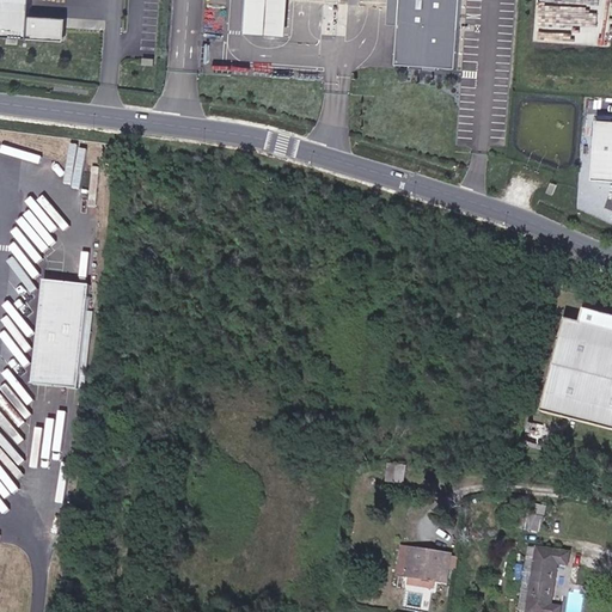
[(20,23),(22,0),(0,0),(0,42),(50,47),(53,25),(20,23)]
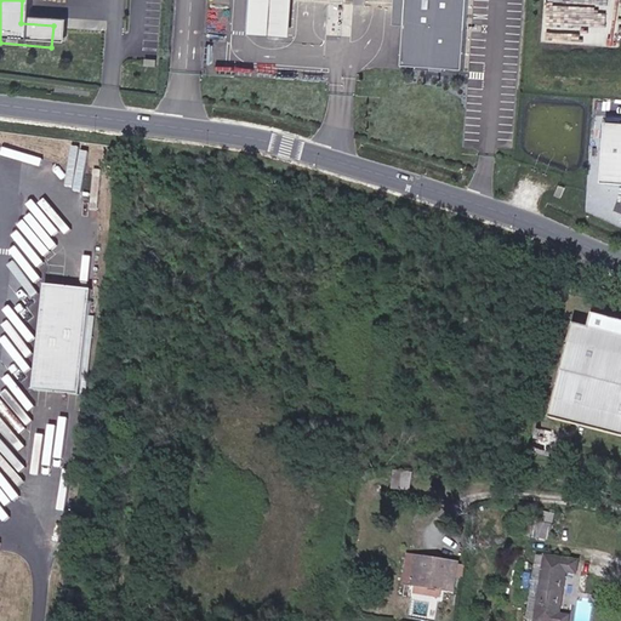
[(289,36),(291,0),(250,0),(248,33),(289,36)]
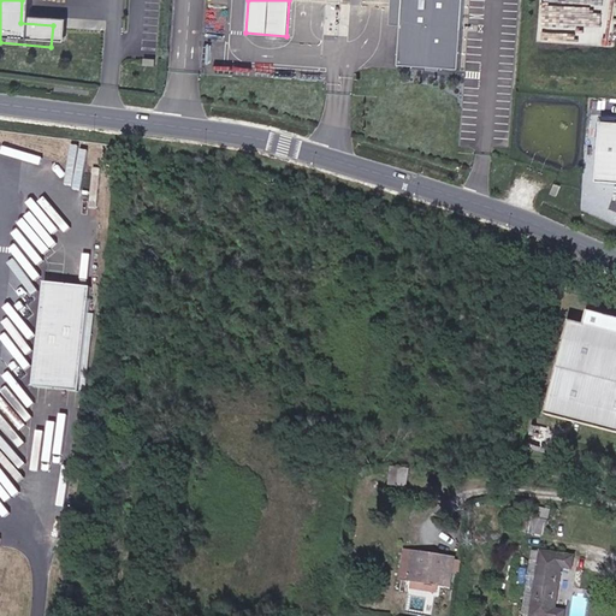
[(457,70),(462,0),(402,0),(397,65),(457,70)]
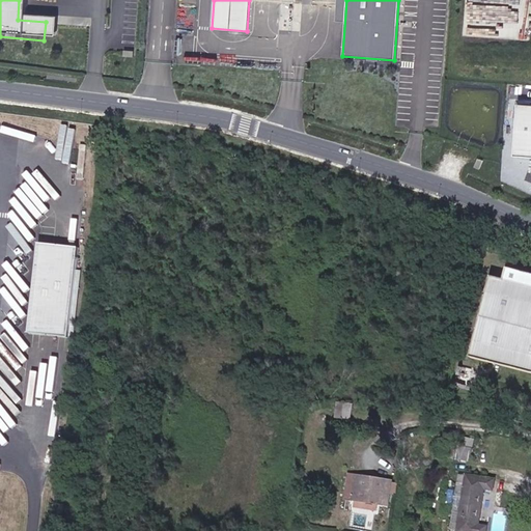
[(530,157),(530,105),(519,104),(514,156),(530,157)]
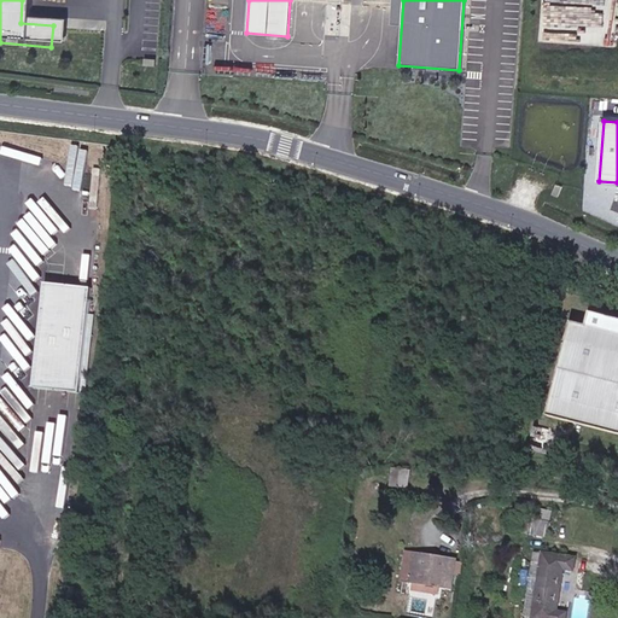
[(76,395),(89,290),(44,285),(30,389),(76,395)]
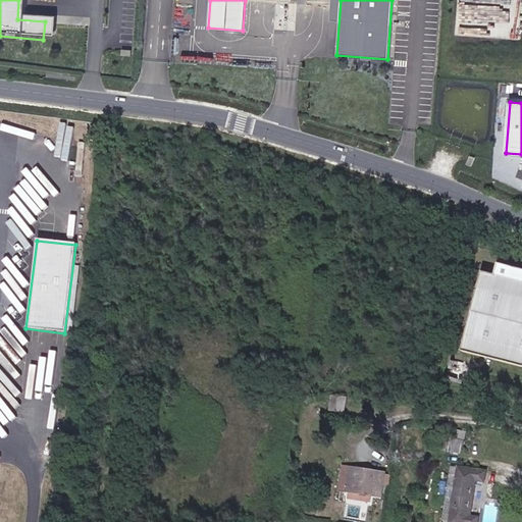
[(521,267),(494,259),(473,337),(521,351),(521,267)]
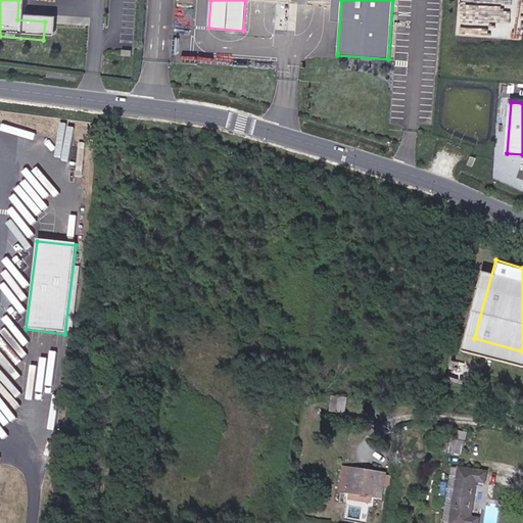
[(337,403),(339,397),(334,396),(331,409),(343,412),(344,406),(337,403)]
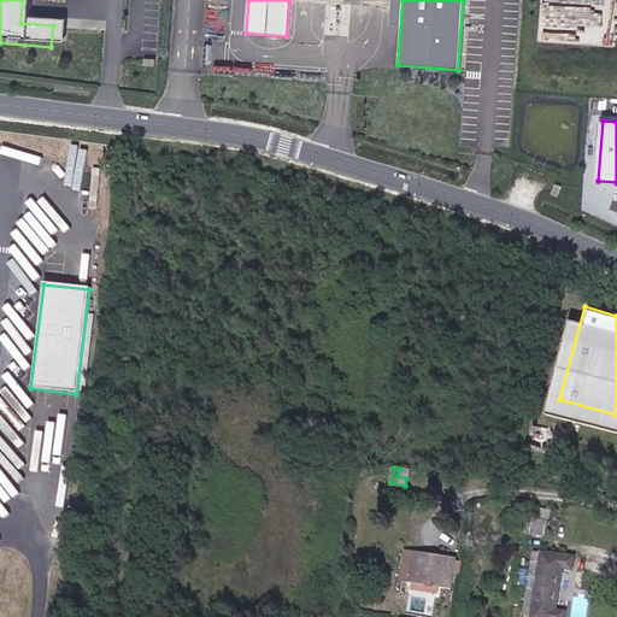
[(464,545),(412,536),(410,552),(400,551),(399,563),(421,565),(444,569),(445,560),(453,562),(454,551),(463,552),(464,545)]
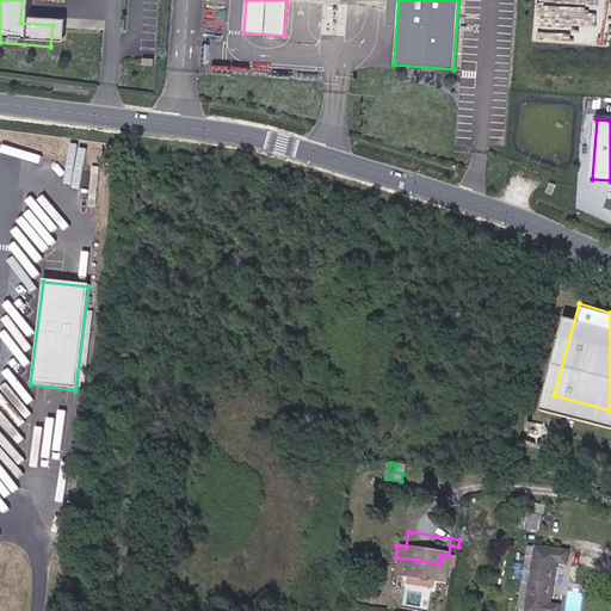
[(550,609),(566,610),(578,544),(551,539),(541,602),(550,603),(550,609)]
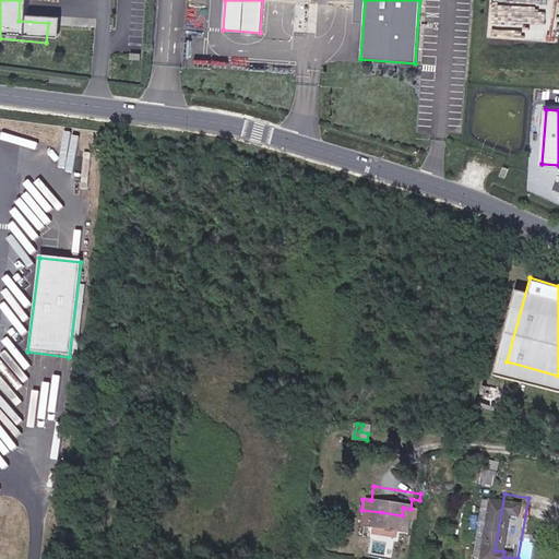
[(530,511),(540,513),(543,500),(528,498),(518,558),(519,558),(532,558),(534,550),(523,548),(530,511)]
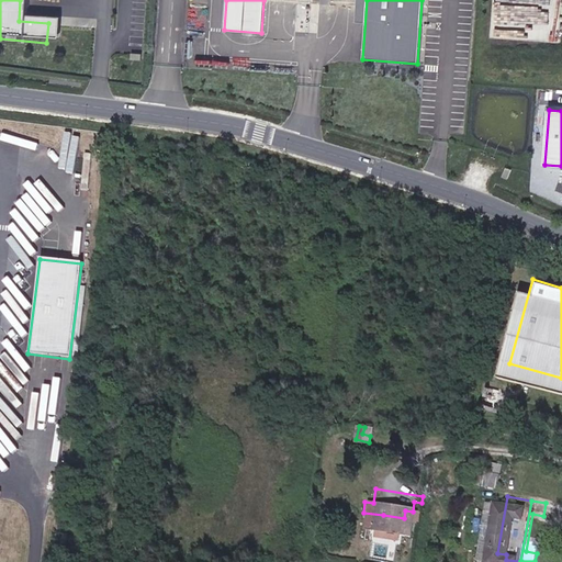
[(383,515),(382,523),(403,526),(404,518),(383,515)]
